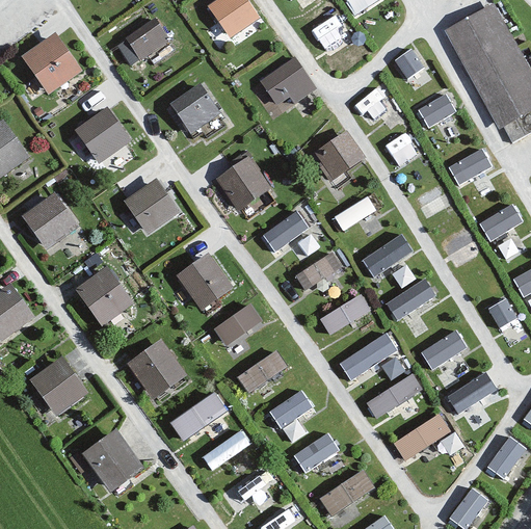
[(213,0),(207,5),(230,40),(262,18),(249,0),(213,0)]
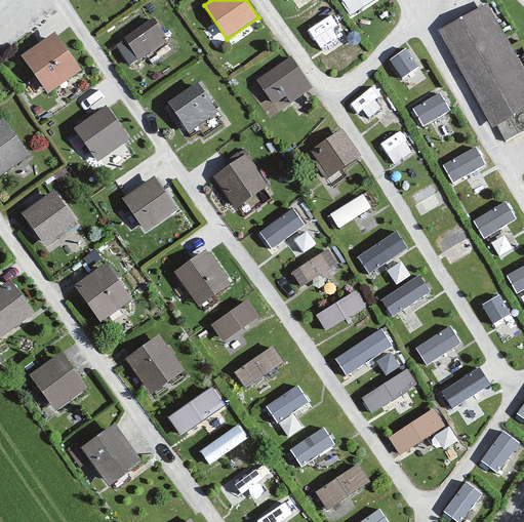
[(339,0),(350,15),(373,0),(339,0)]
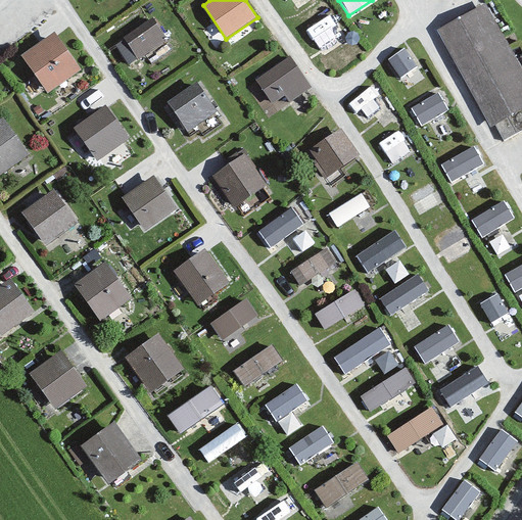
[(521,81),(488,15),(441,40),(497,149),(521,136),(521,81)]
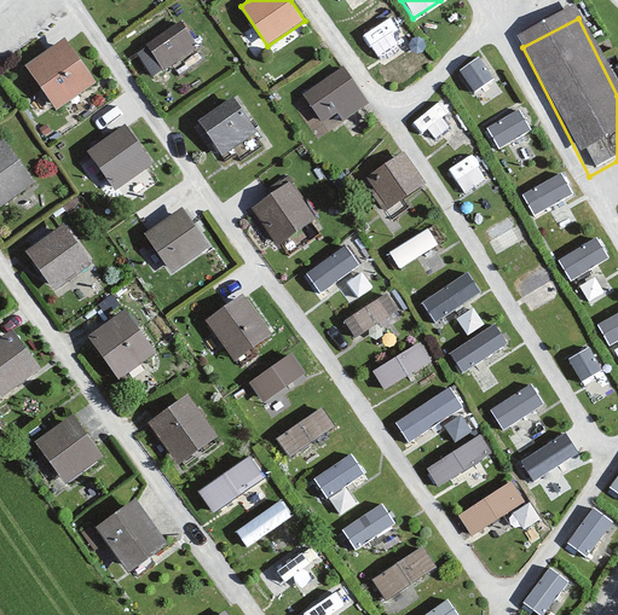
[(155,79),(198,45),(179,19),(136,52),(155,79)]
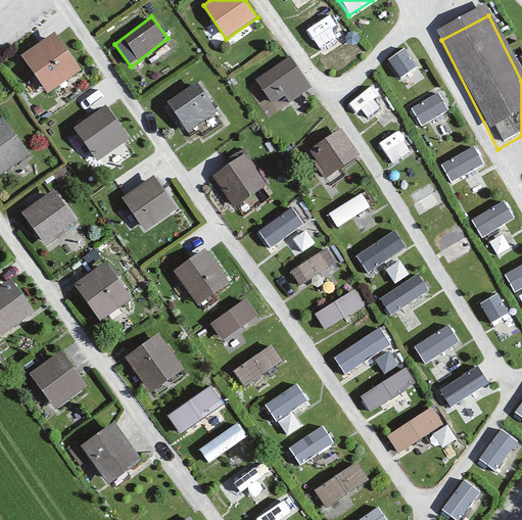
[(310,31),(320,51),(343,39),(333,19),(310,31)]
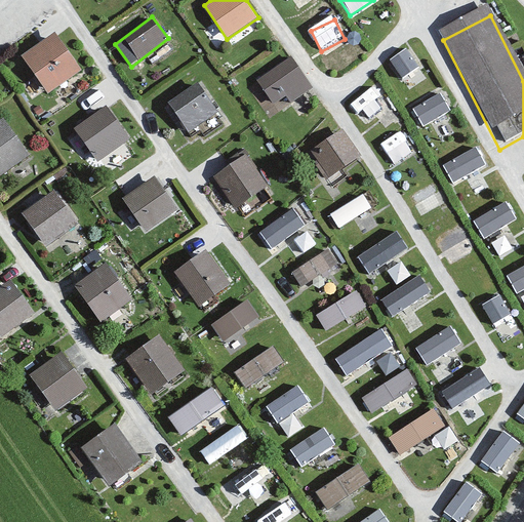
[(21,53),(47,94),(83,71),(57,30),(21,53)]
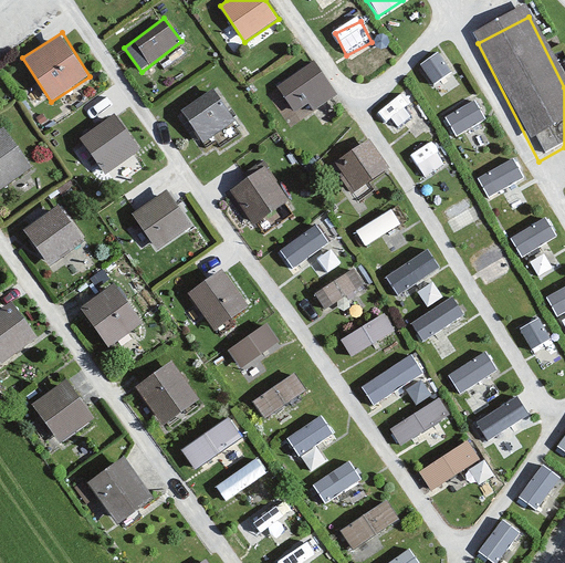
[(441,50),(418,63),(430,84),(452,72),(441,50)]
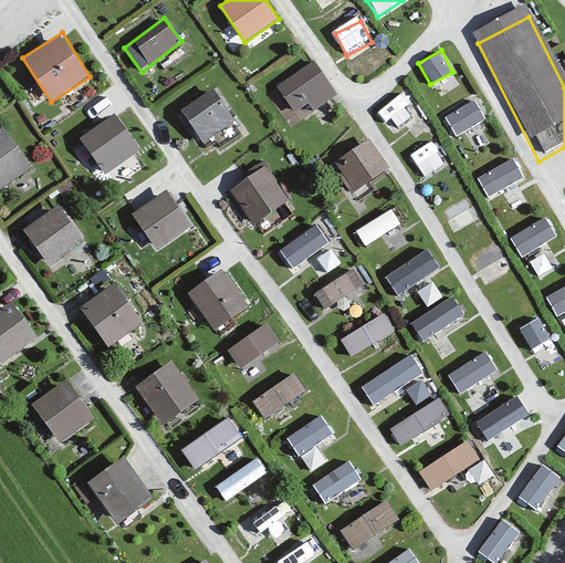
[(314,59),(275,83),(297,118),(336,94),(314,59)]
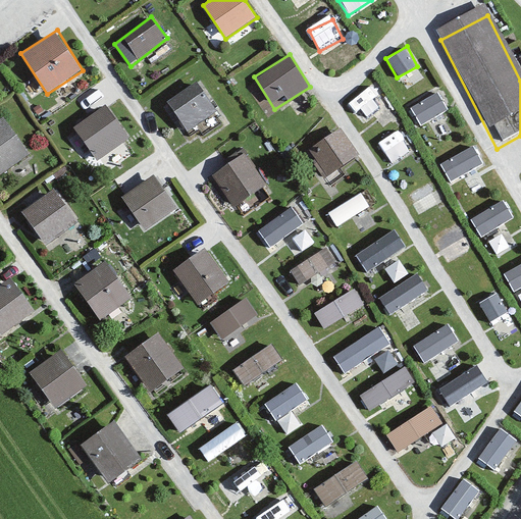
[(185,131),(217,112),(199,80),(166,98),(185,131)]
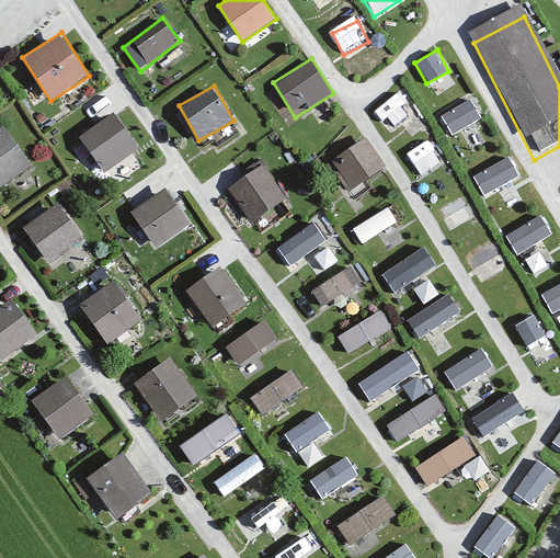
[(471,100),(440,111),(447,133),(479,122),(471,100)]
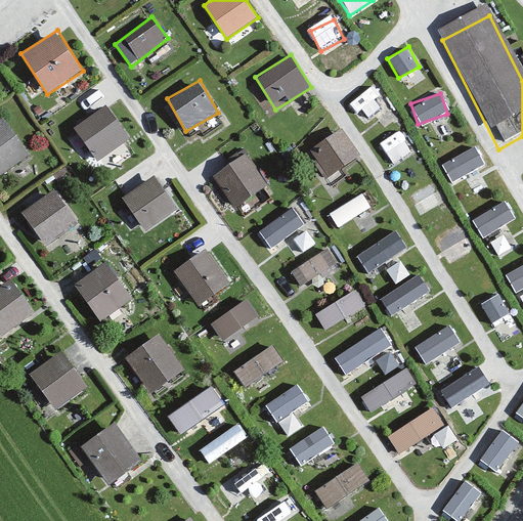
[(96,161),(131,138),(109,103),(74,126),(96,161)]
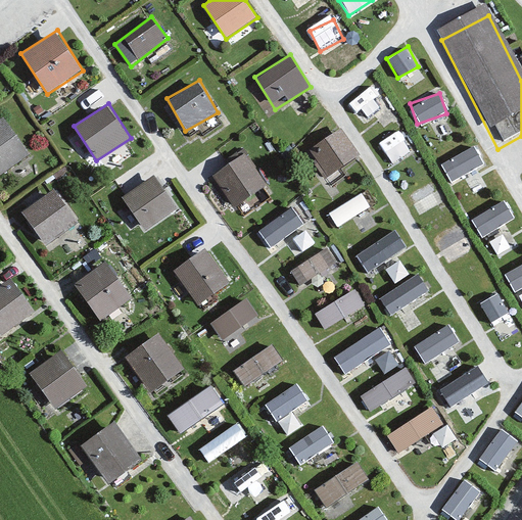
[(4,116),(0,119),(0,177),(32,153),(4,116)]
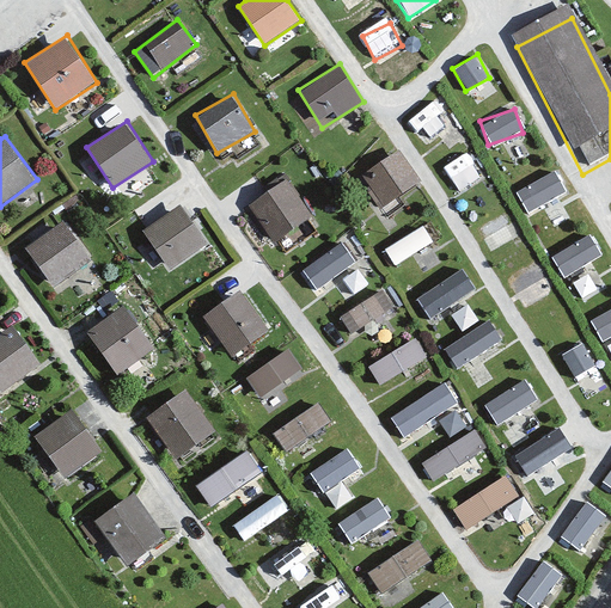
[(398,149),(360,176),(384,209),(422,183),(398,149)]
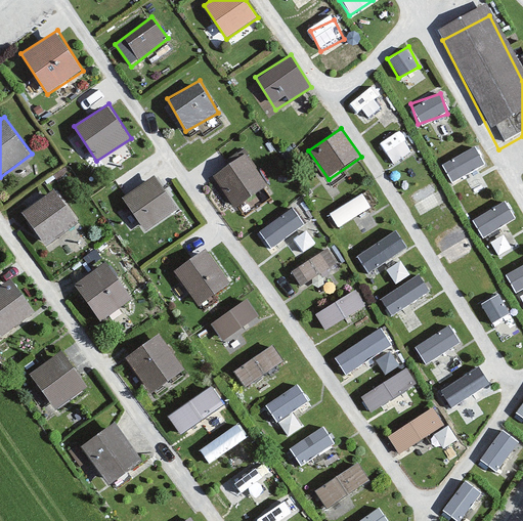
[(379,140),(389,163),(410,153),(400,130),(379,140)]
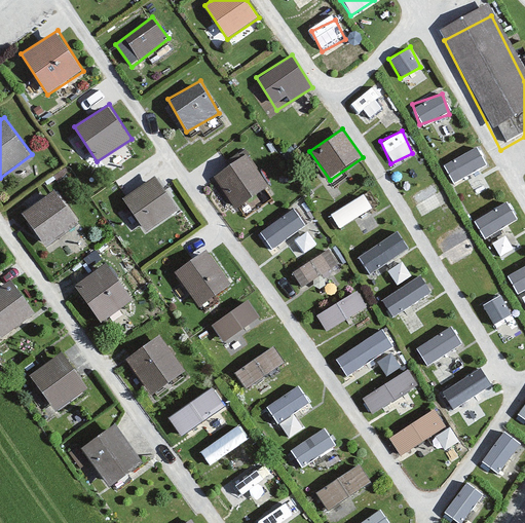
[(451,182),(485,167),(477,147),(442,161),(451,182)]
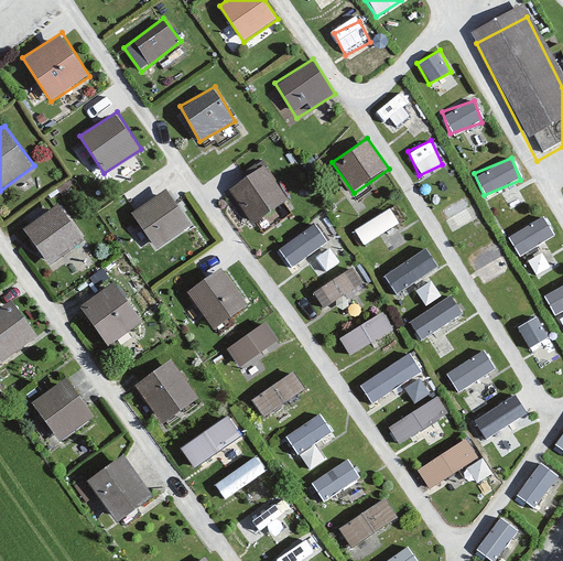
[(264,164),(228,187),(251,225),(289,202),(264,164)]
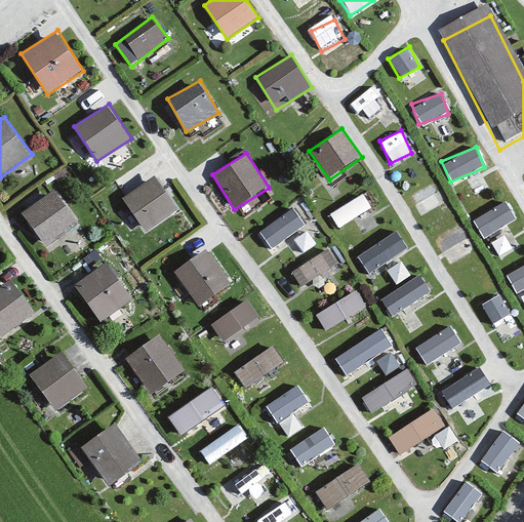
[(156,174),(121,196),(143,231),(177,209),(156,174)]
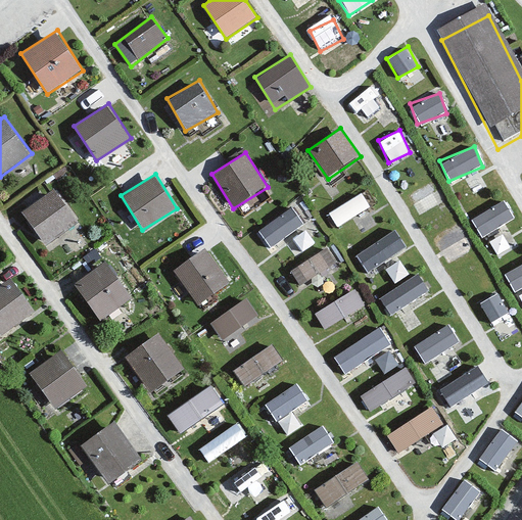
[(416,208),(437,199),(431,183),(409,191),(416,208)]
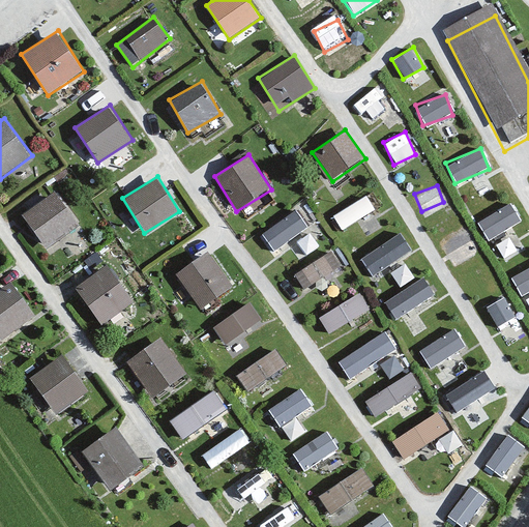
[(376,189),(331,215),(341,230),(384,204),(376,189)]
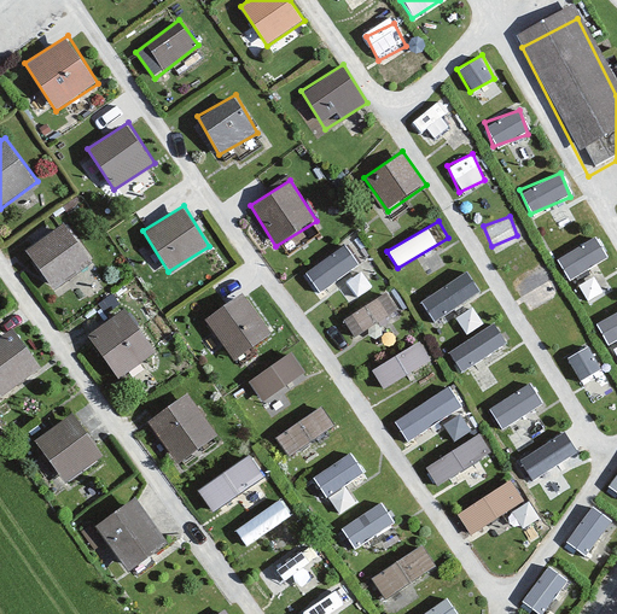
[(51,290),(93,264),(65,222),(24,247),(51,290)]
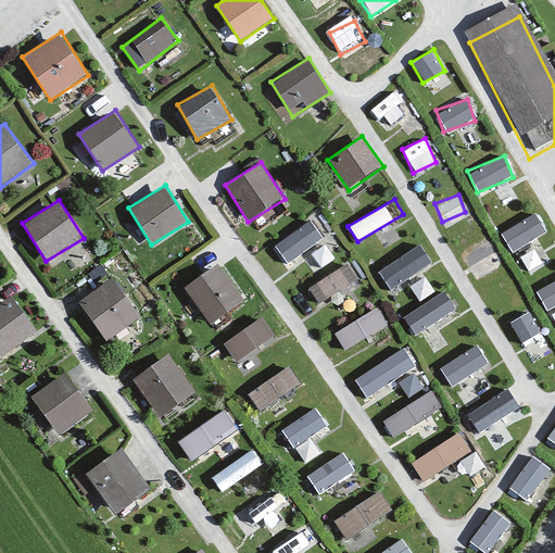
[(512,251),(547,233),(537,211),(501,229),(512,251)]
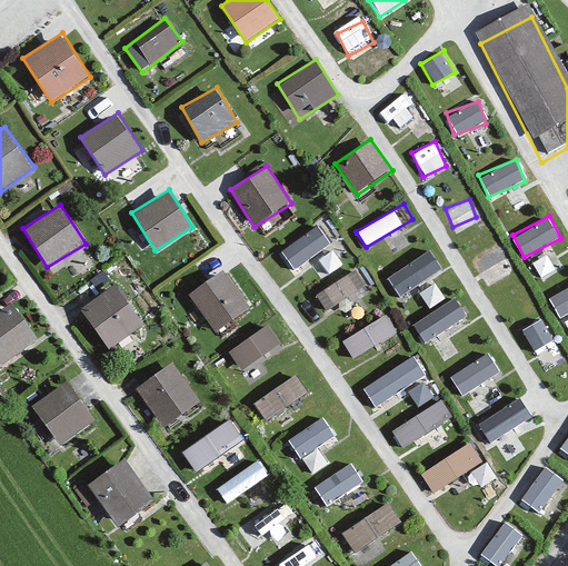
[(295,270),(330,244),(315,225),(280,250),(295,270)]
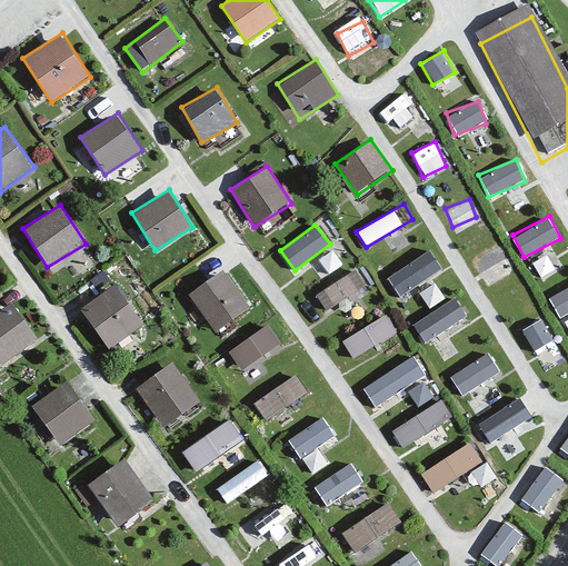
[(500,244),(470,260),(481,280),(511,265),(500,244)]
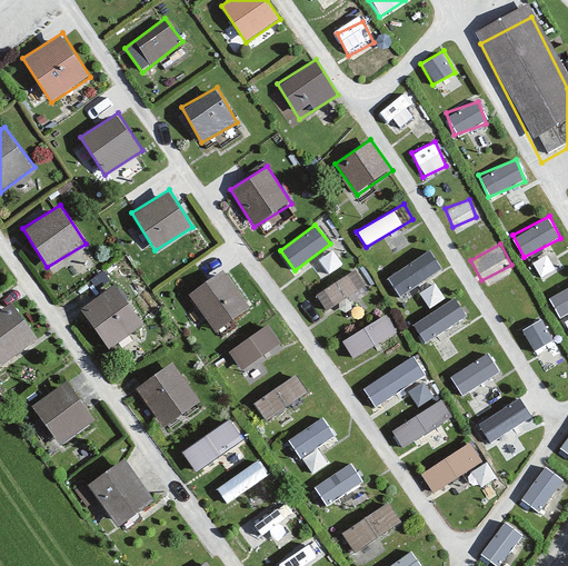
[(386,278),(401,298),(442,267),(427,247),(386,278)]
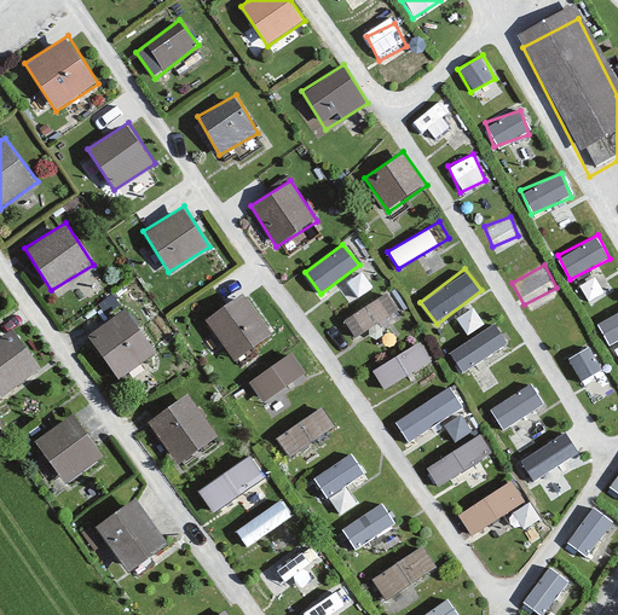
[(235,361),(273,334),(244,291),(204,319),(235,361)]
